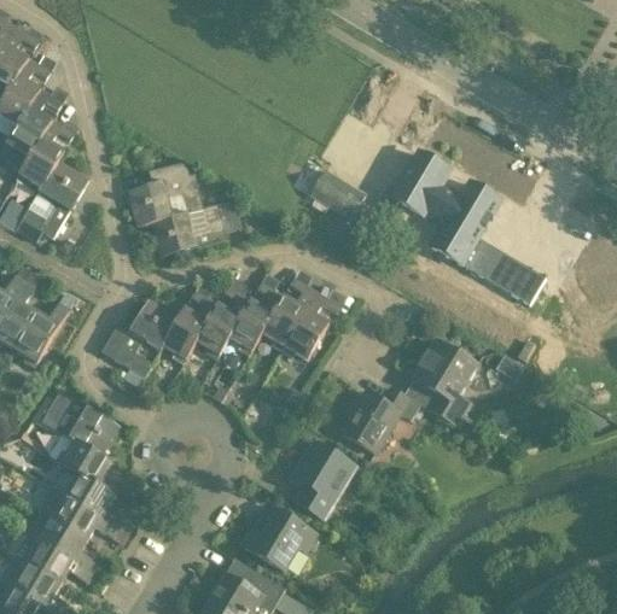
[(0,56),(17,27),(7,22),(0,34),(0,56)]
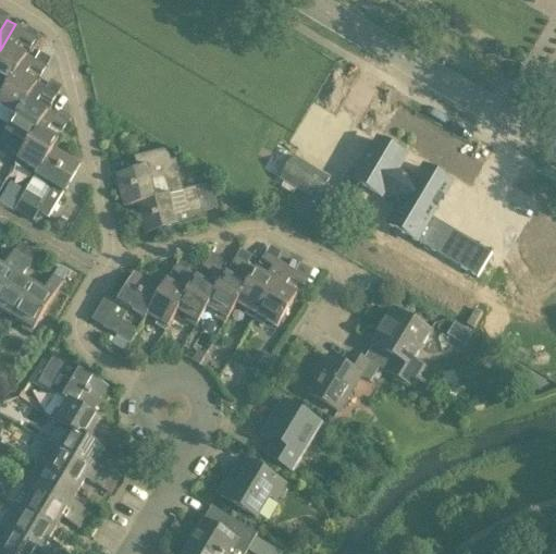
[(15,24),(0,50),(0,81),(7,85),(26,52),(15,46),(25,31),(15,24)]
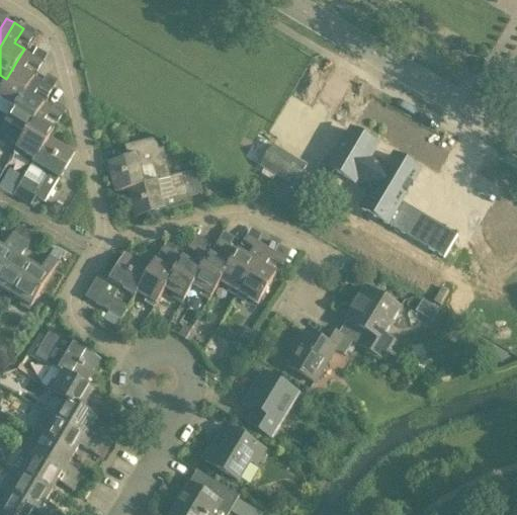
[(15,104),(17,105),(34,76),(24,69),(33,54),(24,49),(6,79),(0,88),(0,101),(3,103),(6,99),(15,104)]
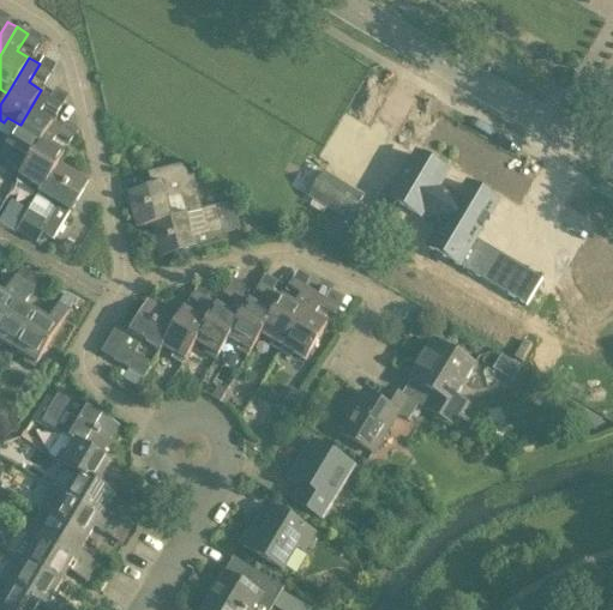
[(8,162),(13,169),(20,174),(53,121),(41,113),(52,95),(41,90),(20,125),(18,124),(0,155),(2,157),(2,158),(8,162)]
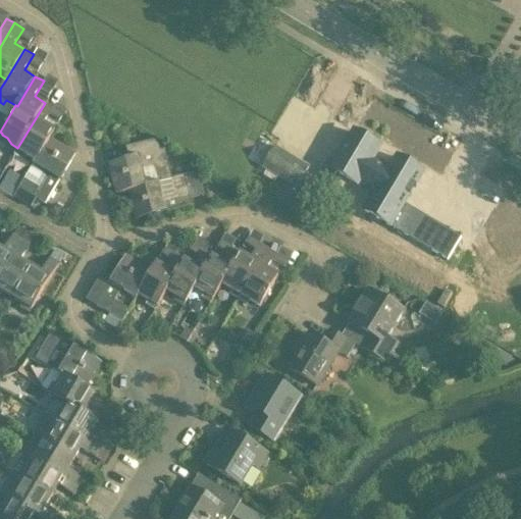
[(36,157),(37,157),(50,135),(51,135),(55,127),(44,121),(53,107),(45,103),(17,148),(15,151),(24,156),(27,152),(36,157)]
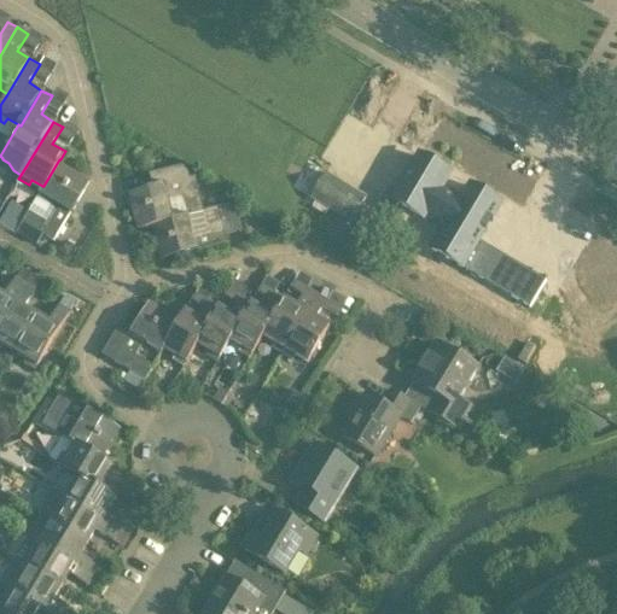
[(444,227),(446,226),(464,196),(442,182),(449,170),(420,152),(397,189),(389,185),(379,203),(393,210),(400,199),(444,227)]
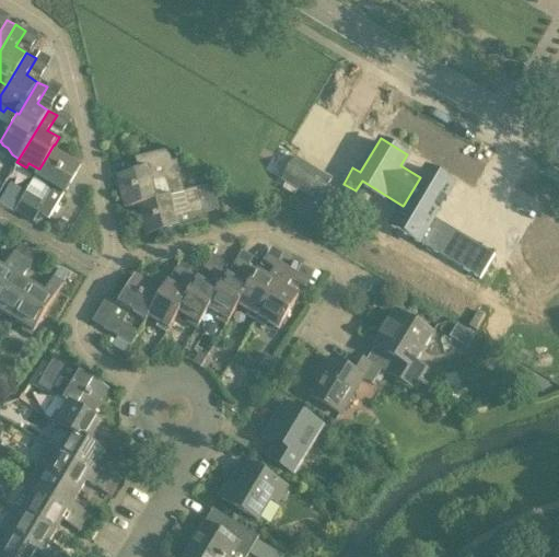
[(51,185),(45,197),(27,187),(21,198),(49,215),(82,161),(55,144),(54,144),(39,169),(38,169),(34,175),(51,185)]
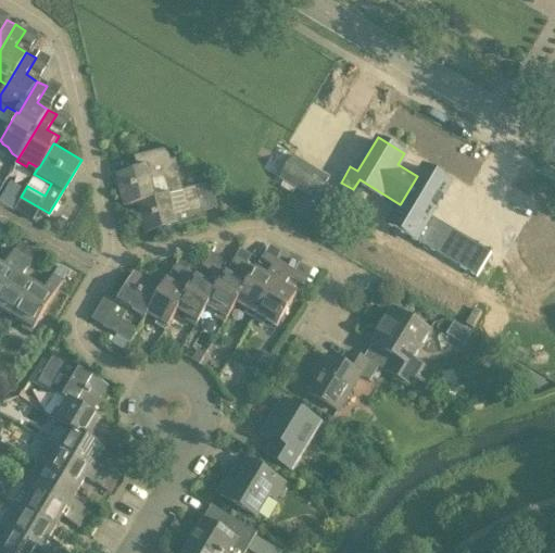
[(330,176),(293,154),(280,177),(316,200),(330,176)]
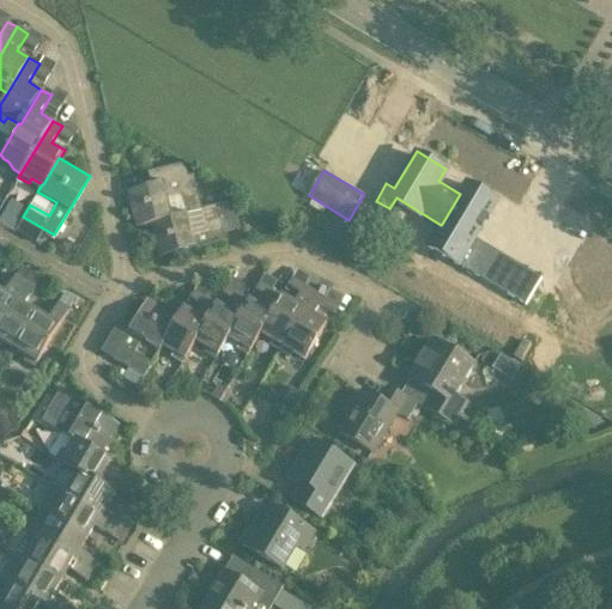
[(151,221),(151,219),(203,207),(201,206),(193,172),(128,189),(137,225),(151,221)]
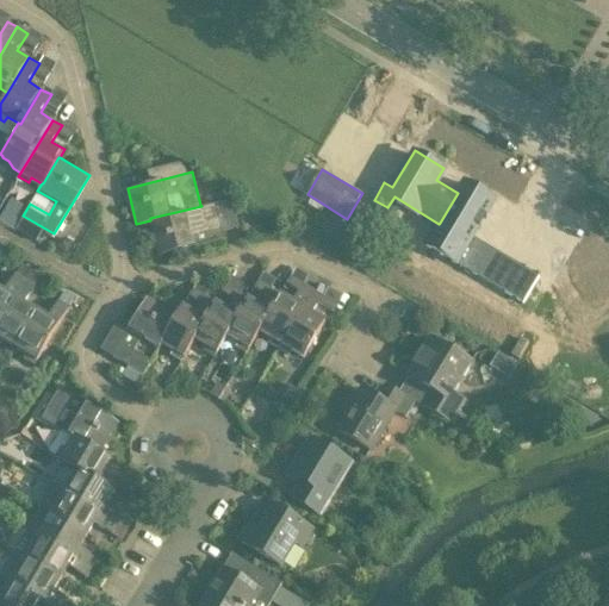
[(440,223),(439,224),(461,237),(449,255),(476,270),(490,247),(471,235),(492,198),(465,181),(458,193),(440,223)]
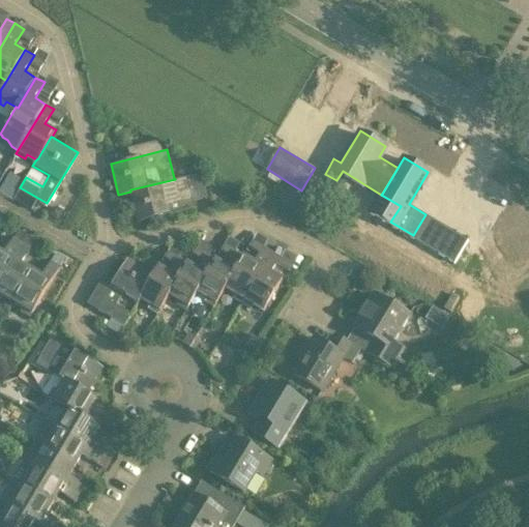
[(195,206),(194,200),(206,196),(199,171),(174,178),(175,179),(130,189),(130,192),(138,221),(195,206)]
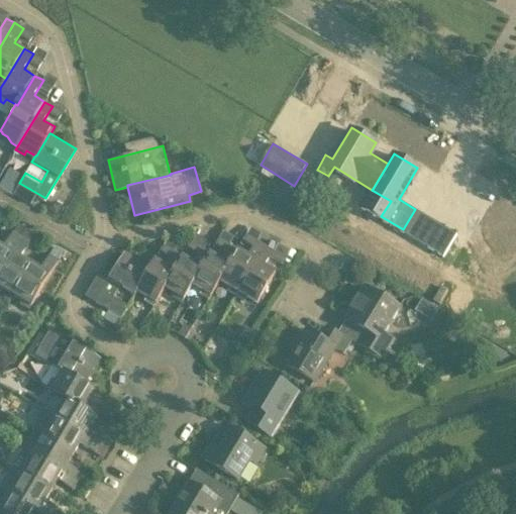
[(19,183),(6,175),(1,183),(15,191),(19,183)]
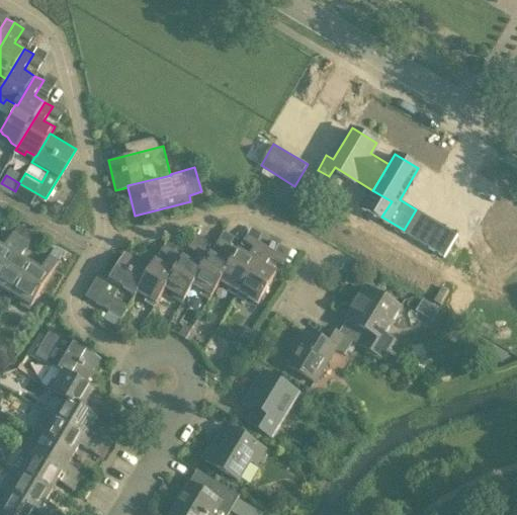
[(56,190),(66,194),(72,180),(62,175),(56,190)]
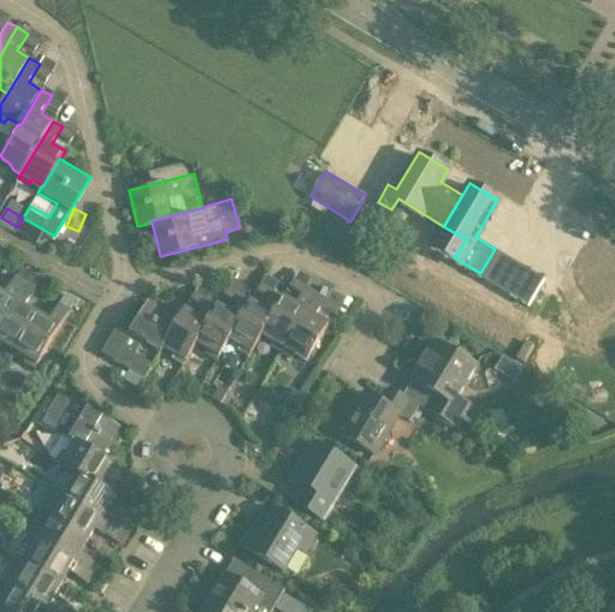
[(59,248),(69,253),(74,243),(67,239),(63,241),(59,248)]
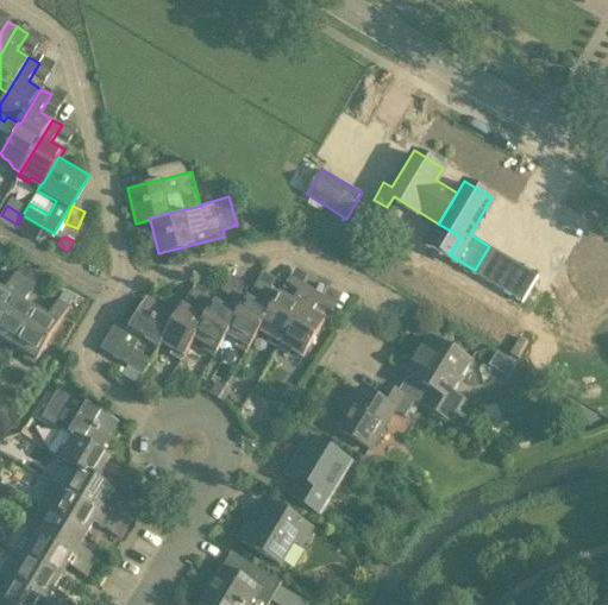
[(518,260),(503,287),(521,297),(537,270),(518,260)]
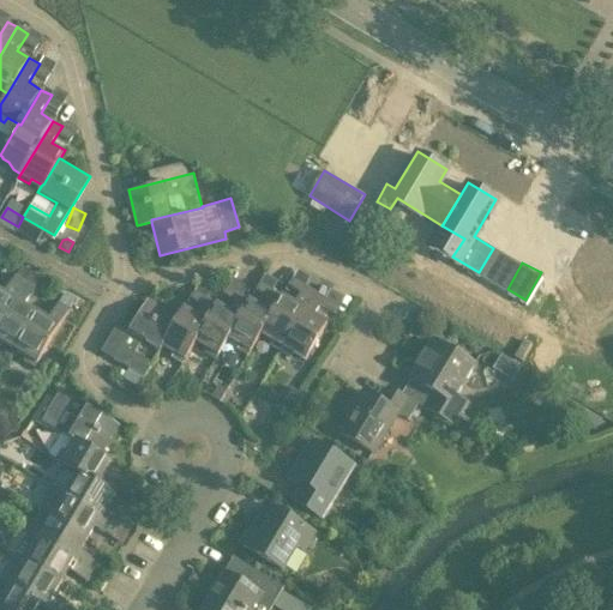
[(23,264),(17,275),(25,279),(32,269),(23,264)]
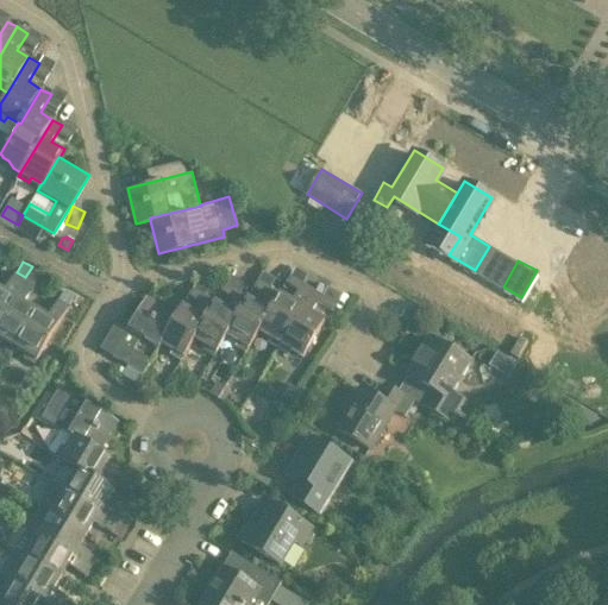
[(35,282),(41,272),(32,266),(25,277),(35,282)]
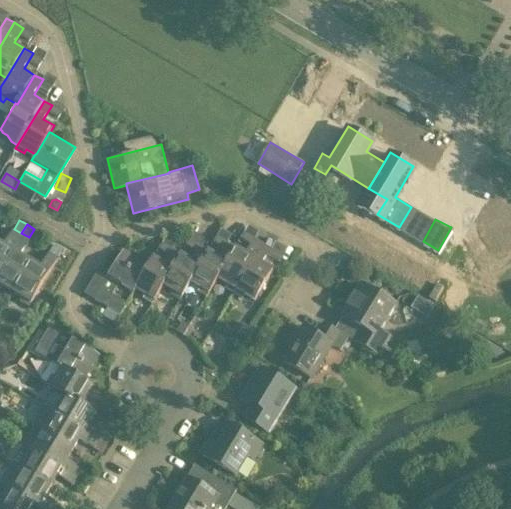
[(0,268),(21,233),(14,229),(13,228),(4,243),(0,240),(0,268)]
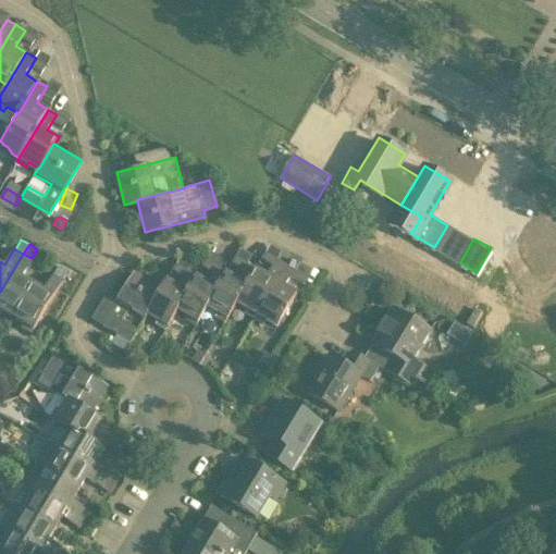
[(0,311),(3,308),(14,315),(34,282),(22,274),(32,259),(32,258),(23,254),(0,292),(0,311)]
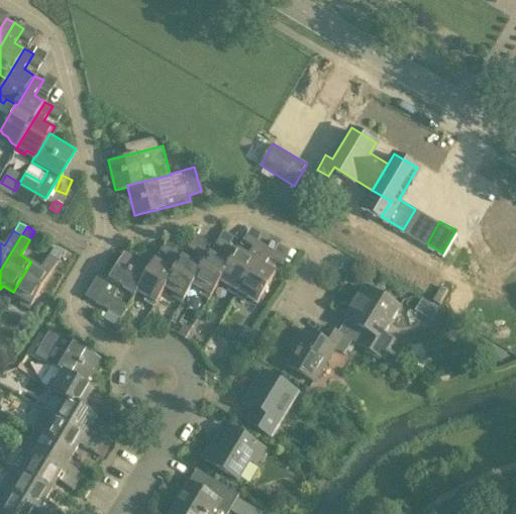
[(236,293),(266,243),(258,239),(248,253),(238,247),(220,278),(230,284),(227,288),(236,293)]
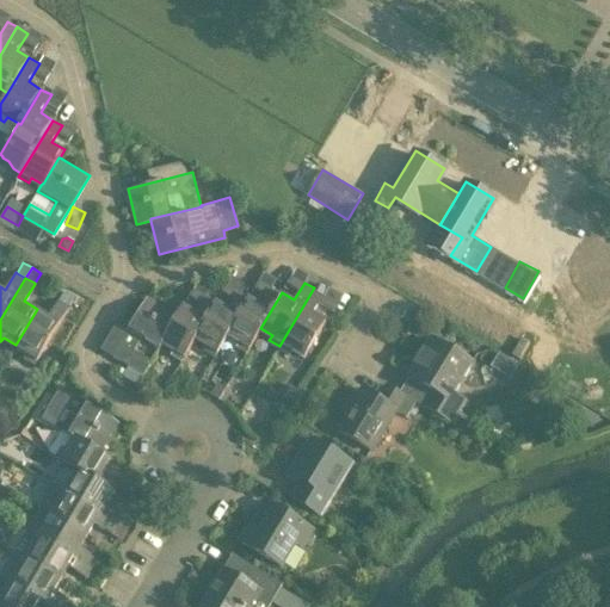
[(260,328),(282,292),(271,286),(262,304),(250,297),(227,333),(228,334),(239,340),(236,344),(247,351),(260,328)]
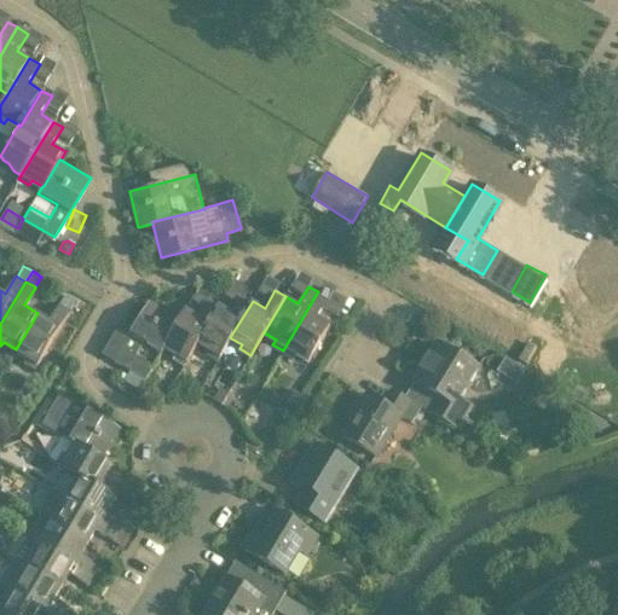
[(309,360),(331,323),(318,315),(329,297),(318,291),(283,350),(293,357),(295,352),(309,360)]
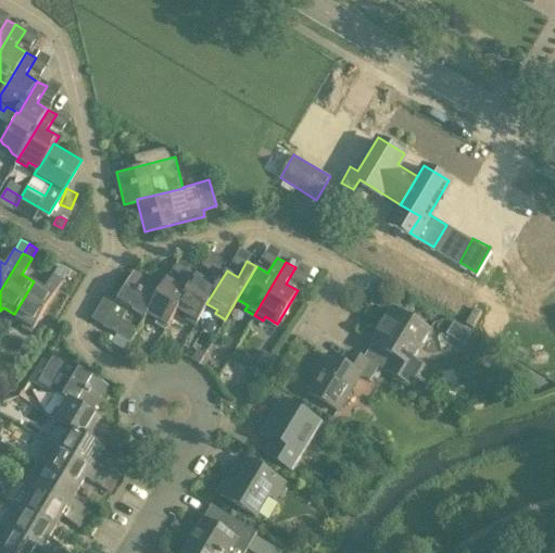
[(34,281),(14,314),(24,321),(22,324),(32,330),(64,278),(70,268),(60,263),(45,288),(34,281)]
